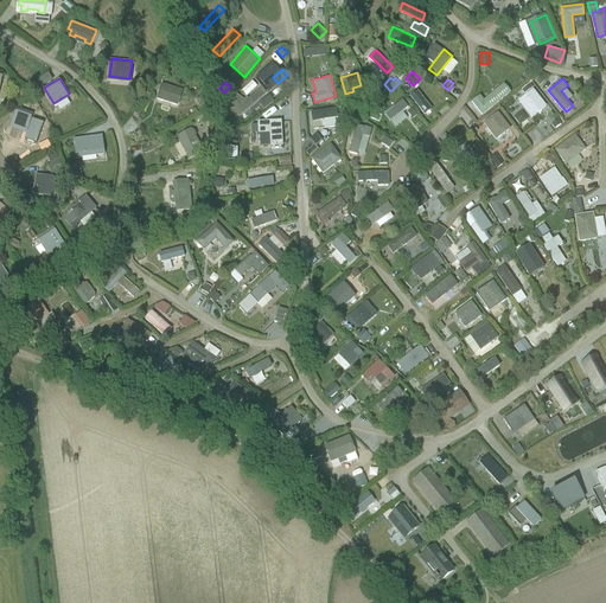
[(471,100),(482,114),(511,90),(505,82),(484,98),(479,94),(471,100)]
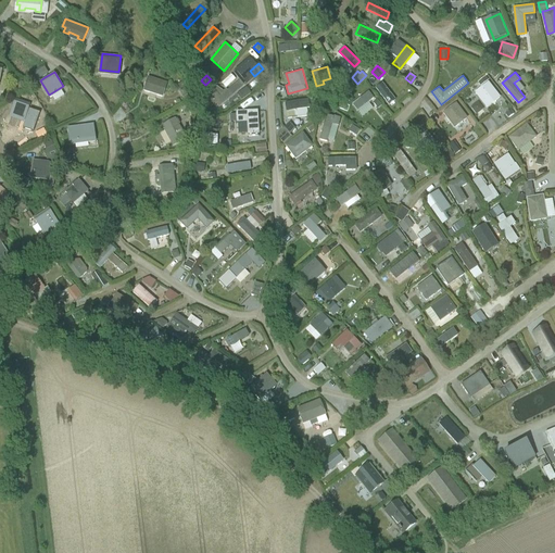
[(149,76),(148,78),(144,89),(150,90),(151,88),(158,90),(158,92),(163,95),(166,82),(149,76)]
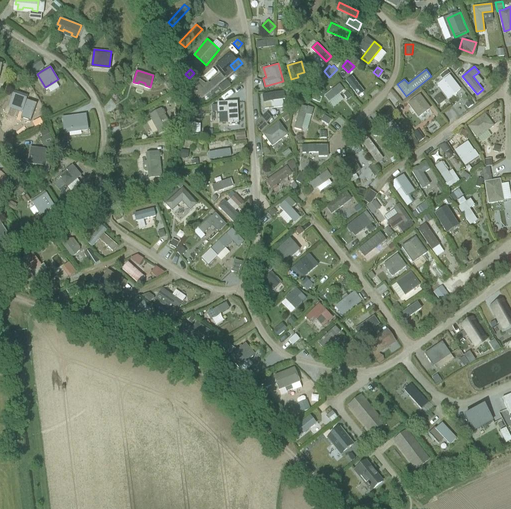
[(443,78),(450,73),(447,70),(441,75),(443,78)]
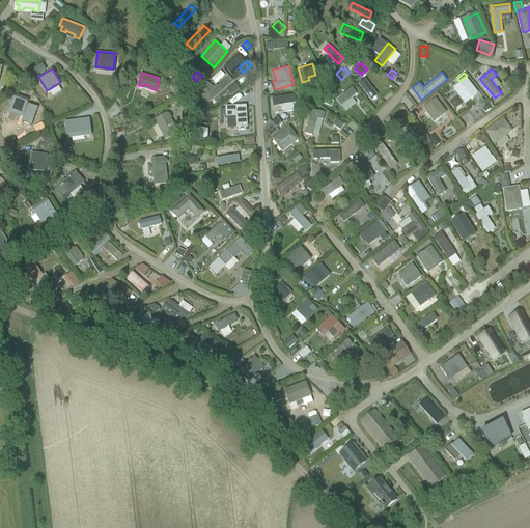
[(204,83),(198,88),(210,101),(234,80),(230,75),(211,91),(204,83)]
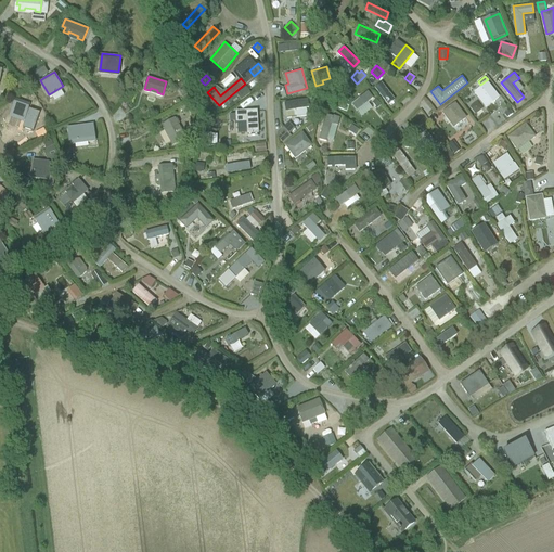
[(474,90),(486,105),(500,94),(488,79),(480,85),(474,90)]
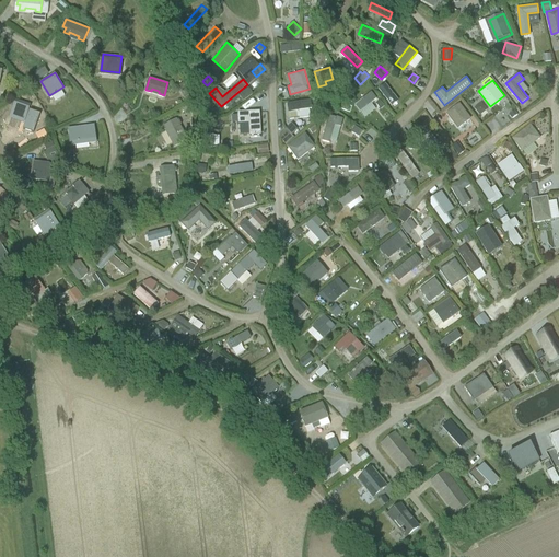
[(385,83),(379,89),(392,106),(399,101),(385,83)]
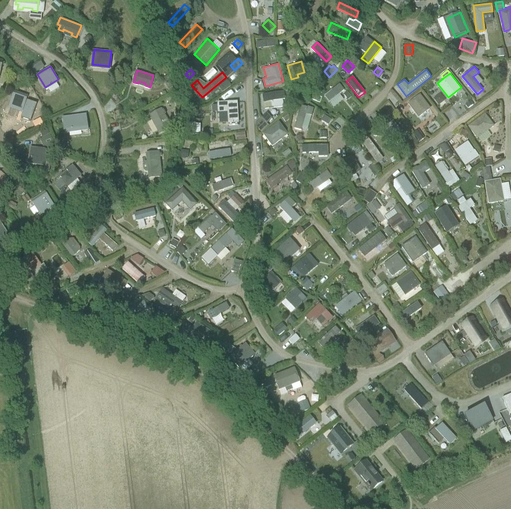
[(170,79),(165,82),(168,87),(173,85),(170,79)]
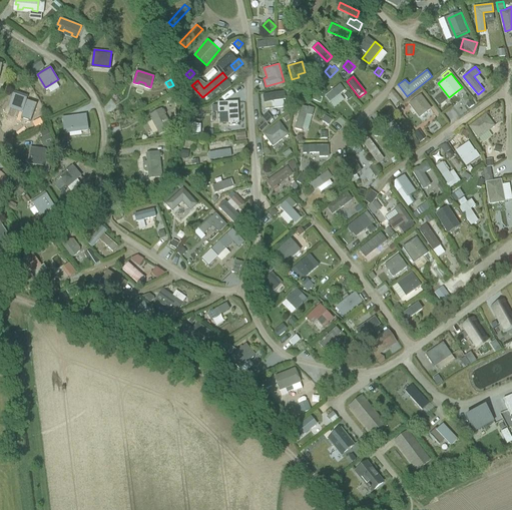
[(345,88),(340,83),(326,94),(331,100),(345,88)]
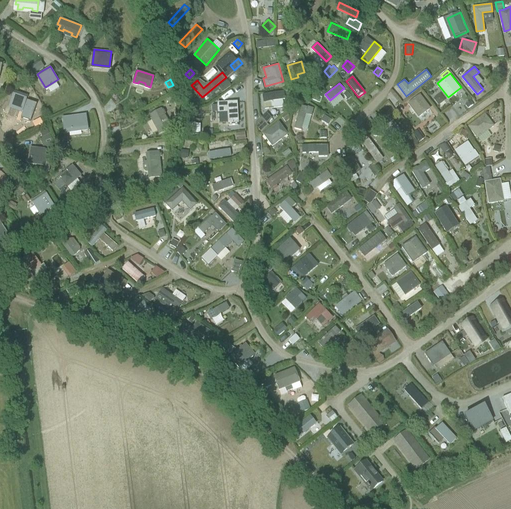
[(15,90),(14,95),(10,104),(22,109),(27,95),(15,90)]
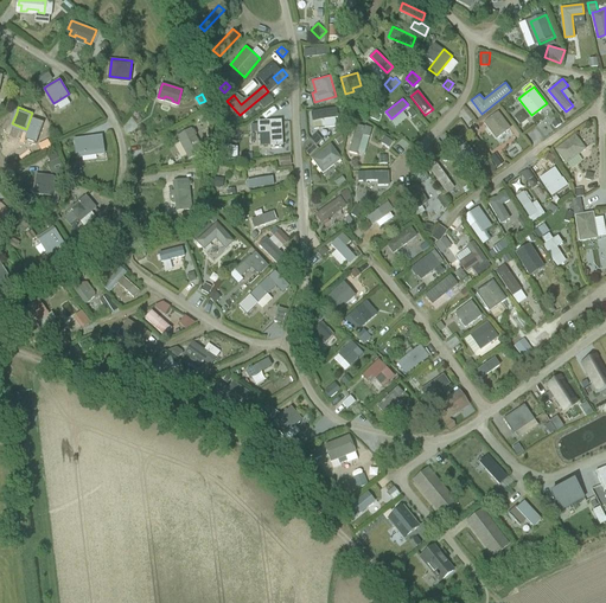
[(337,107),(311,111),(313,120),(324,117),(325,124),(336,123),(335,116),(338,115),(337,107)]
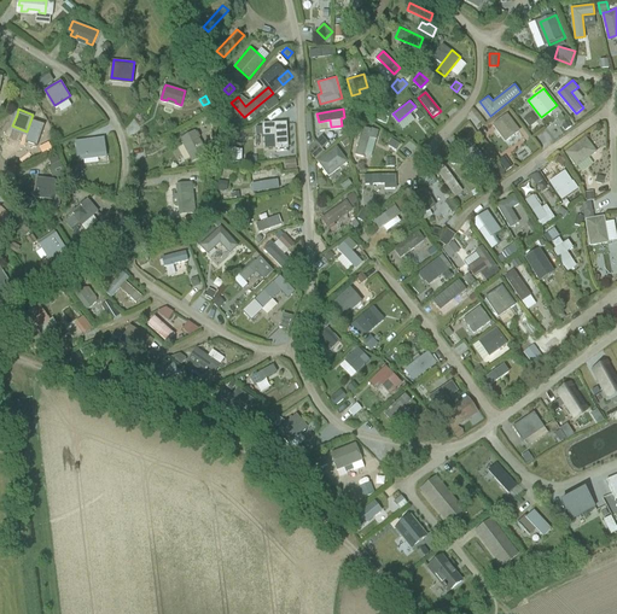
[(378,110),(376,117),(383,121),(385,113),(378,110)]
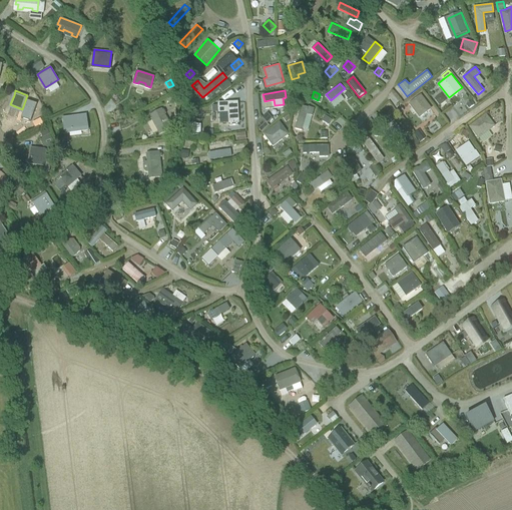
[(412,106),(419,116),(423,113),(431,107),(421,93),(409,102),(412,106)]
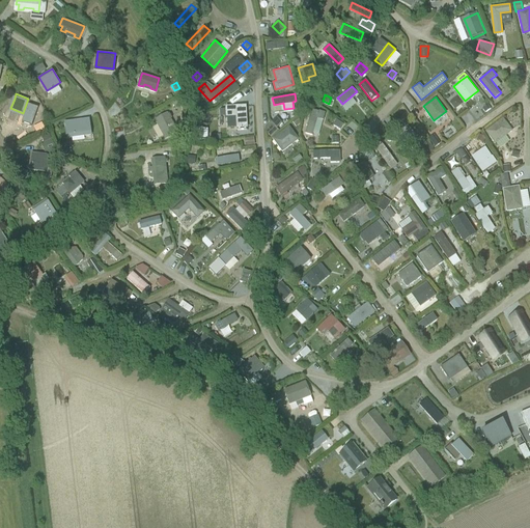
[(176,108),(184,104),(180,98),(173,103),(176,108)]
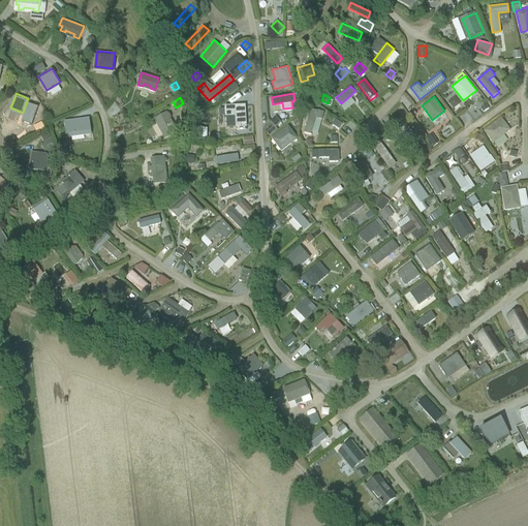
[(480,106),(485,112),(490,107),(487,102),(480,106)]
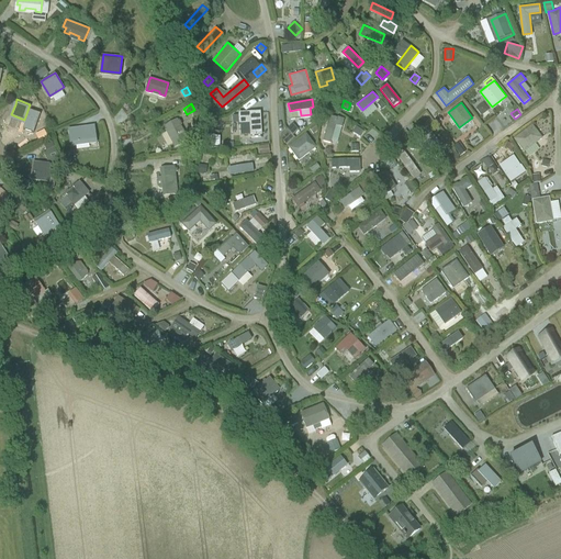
[(260,110),(239,112),(239,122),(250,121),(251,134),(261,133),(260,110)]
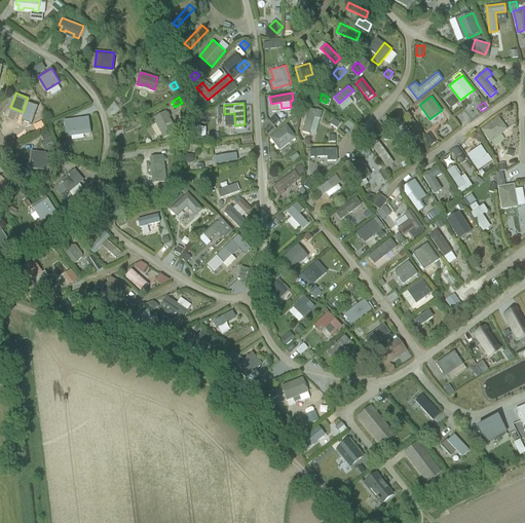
[(309,107),(302,129),(310,132),(314,116),(321,117),(323,110),(309,107)]
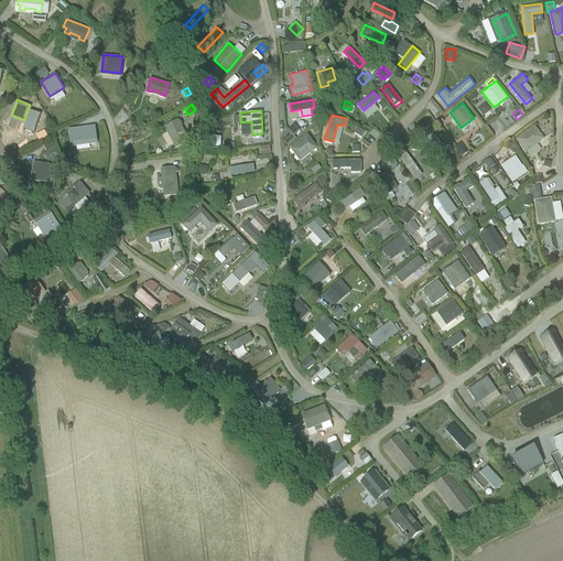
[(177,119),(175,120),(165,126),(169,131),(171,129),(174,137),(172,138),(176,144),(188,138),(177,119)]
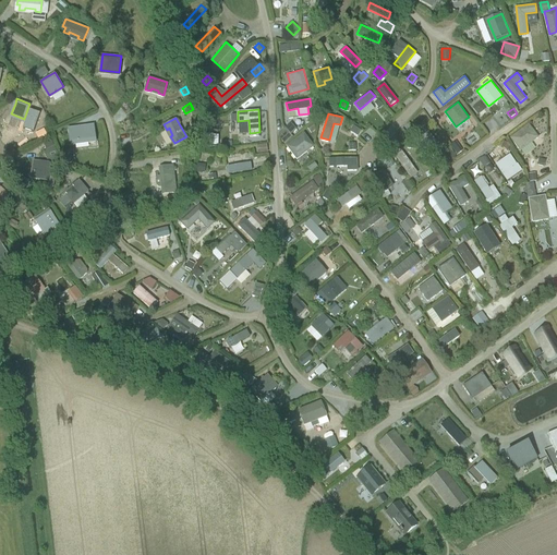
[(290,122),(285,128),(291,133),(295,128),(290,122)]
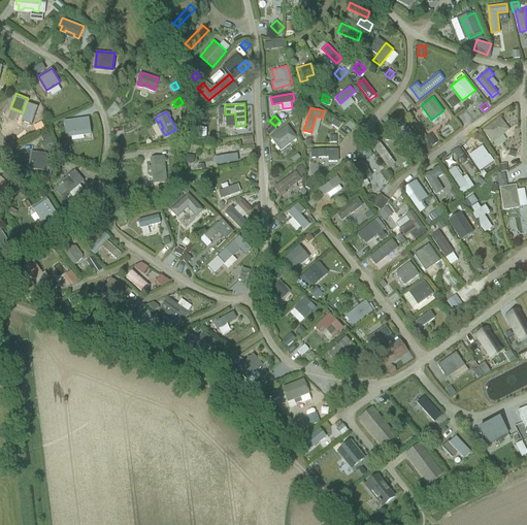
[(500,116),(483,129),(492,141),(509,129),(500,116)]
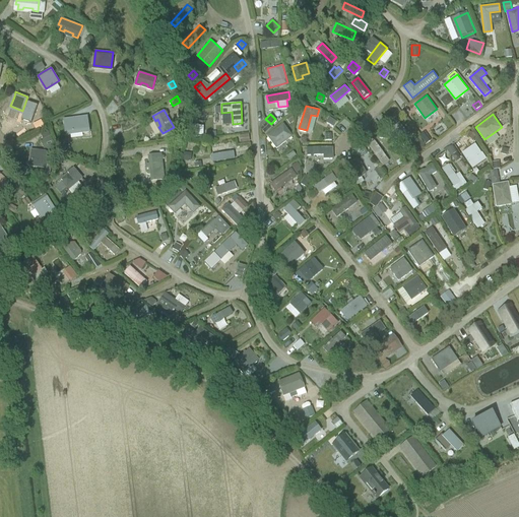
[(87,115),(77,116),(64,118),(66,133),(89,130),(87,115)]
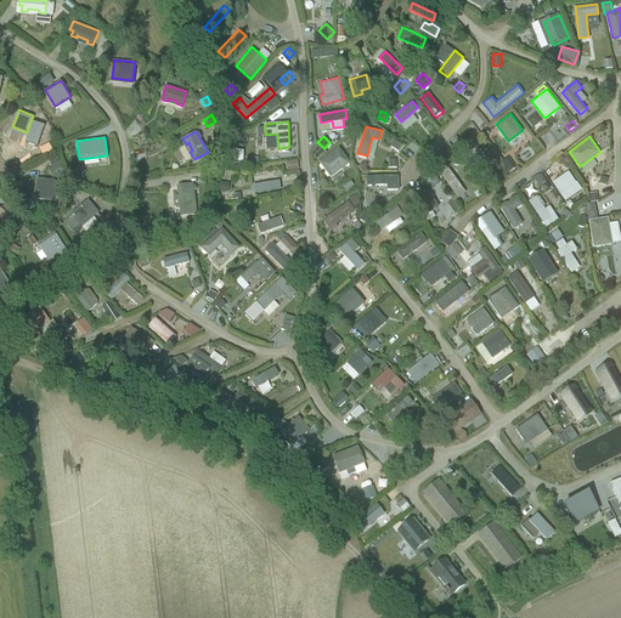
[(404,145),(395,139),(390,146),(399,151),(404,145)]
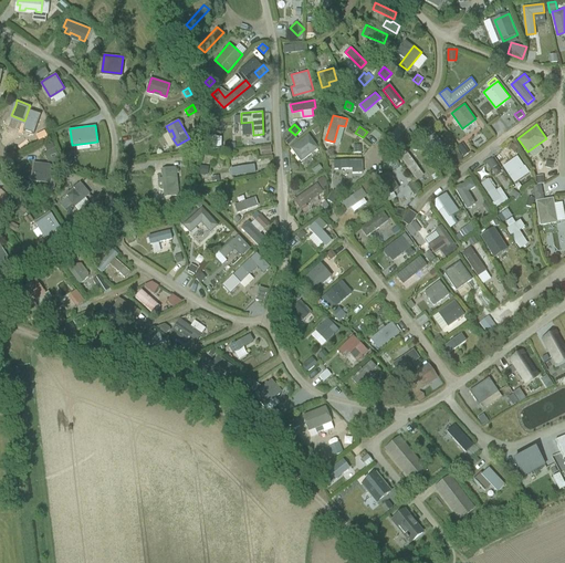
[(318,146),(309,133),(291,146),(301,160),(318,146)]
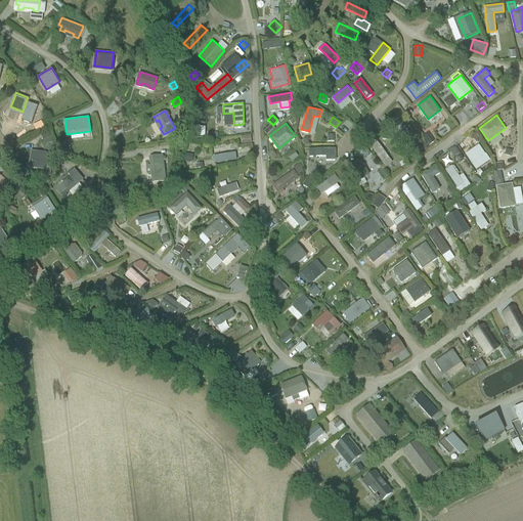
[(48,129),(41,132),(43,138),(45,137),(47,141),(48,141),(50,145),(54,144),(51,135),(48,129)]
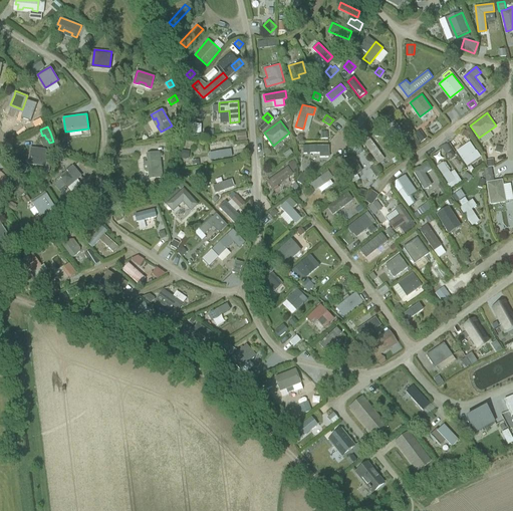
[(238,140),(247,139),(246,131),(236,132),(238,140)]
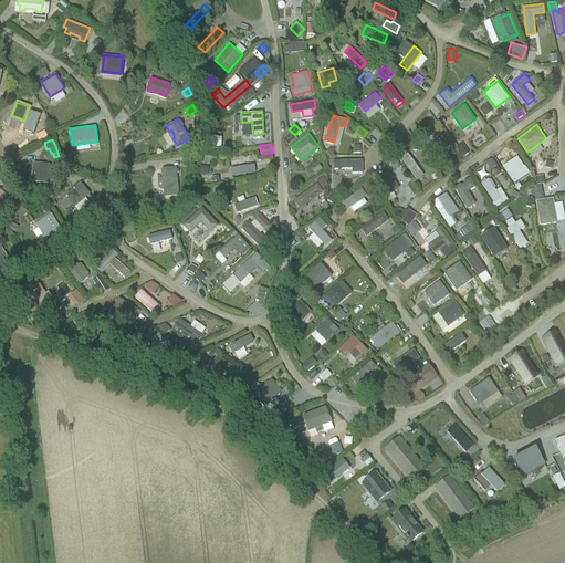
[(64,152),(65,163),(76,160),(75,150),(64,152)]
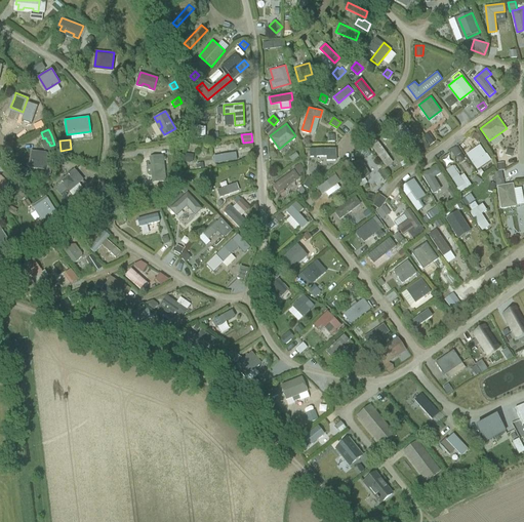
[(430,147),(424,139),(419,143),(426,150),(430,147)]
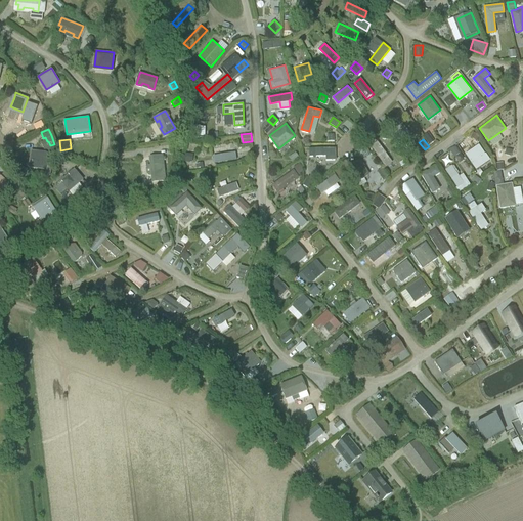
[(378,140),(372,145),(386,165),(392,161),(378,140)]
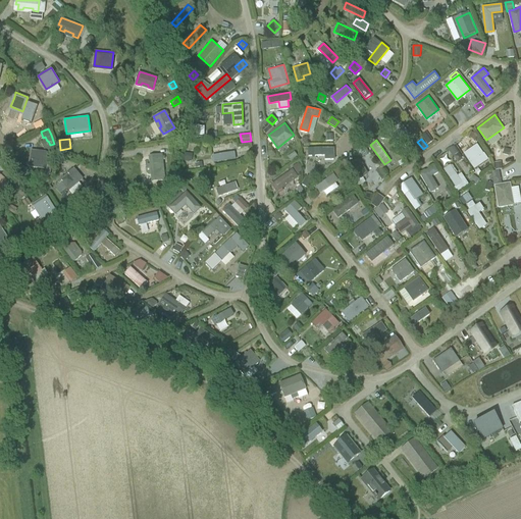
[(457,157),(463,153),(456,144),(451,148),(457,157)]
